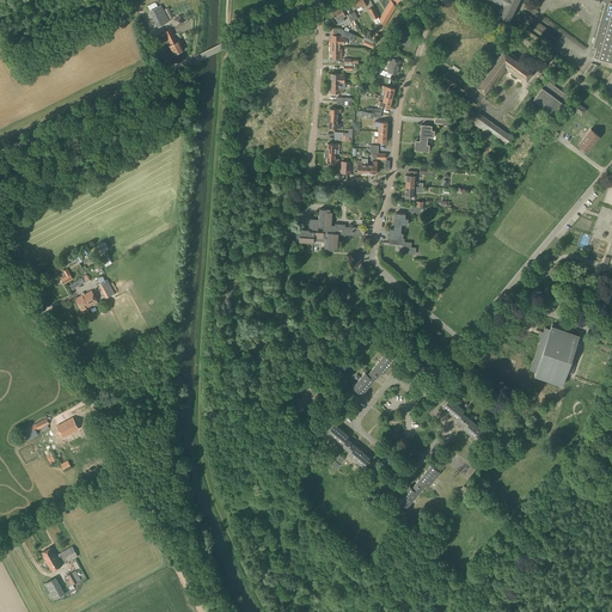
[(391,0),(380,19),(384,26),(396,6),(391,0)]
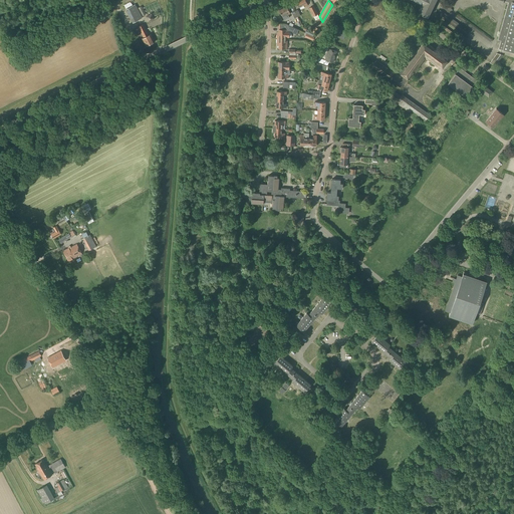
[(513,0),(413,0),(423,4),(419,12),(428,17),(436,0),(484,0),(503,5),(504,0),(509,2),(498,40),(501,41),(499,49),(513,53),(513,0)]
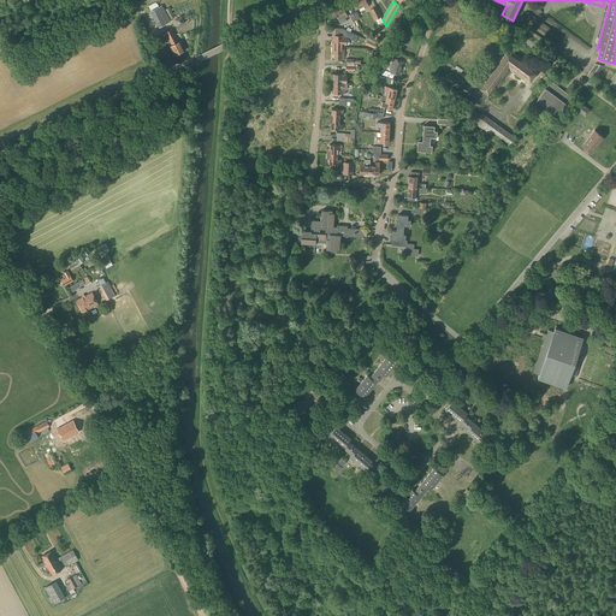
[(159,6),(158,4),(149,7),(150,11),(159,28),(171,22),(163,5),(159,6)]
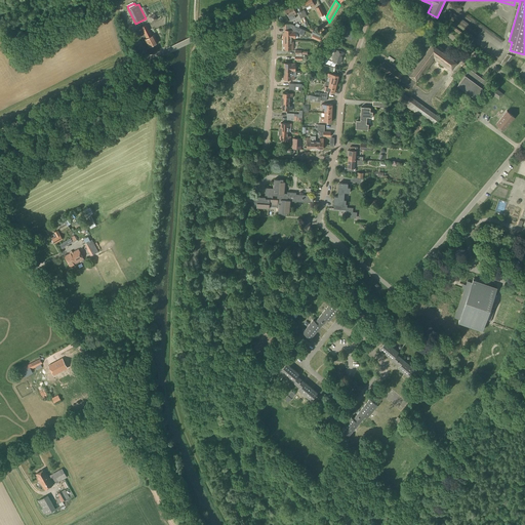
[(453,7),(460,13),(463,10),(456,4),(453,7)]
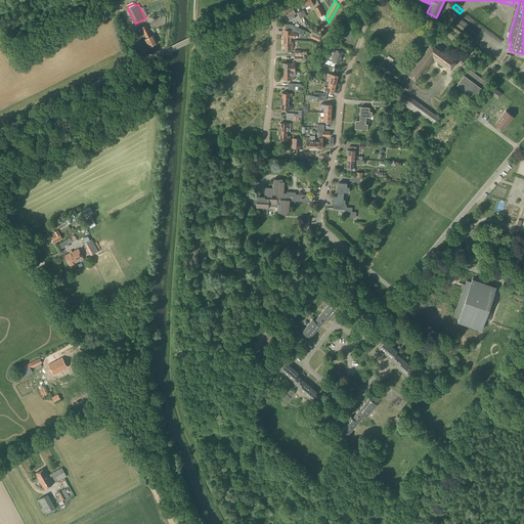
[(319,16),(324,14),(320,5),(315,8),(319,16)]
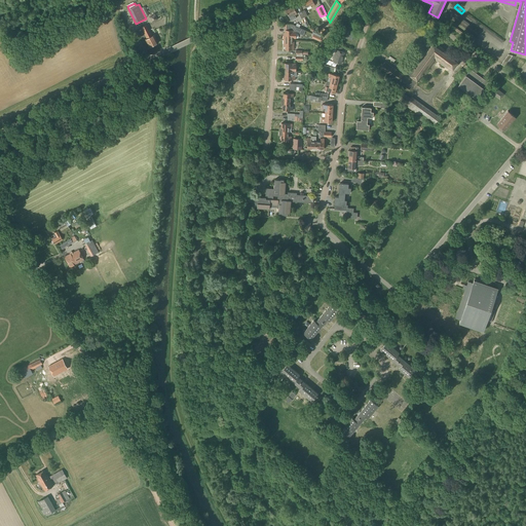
[(291,21),(296,17),(295,15),(297,13),(294,6),(286,10),(291,21)]
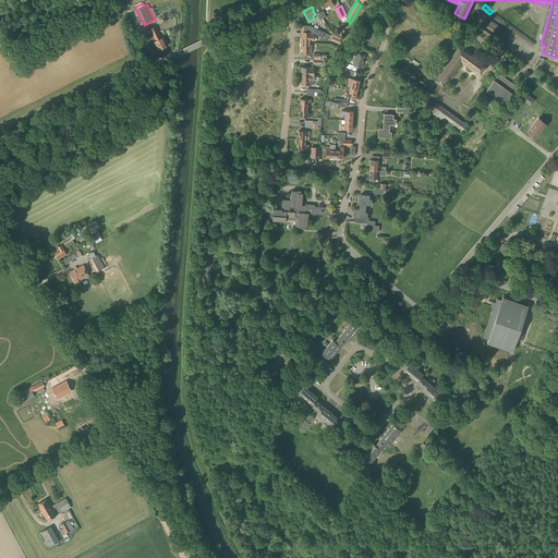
[(167,15),(160,17),(164,24),(169,21),(167,15)]
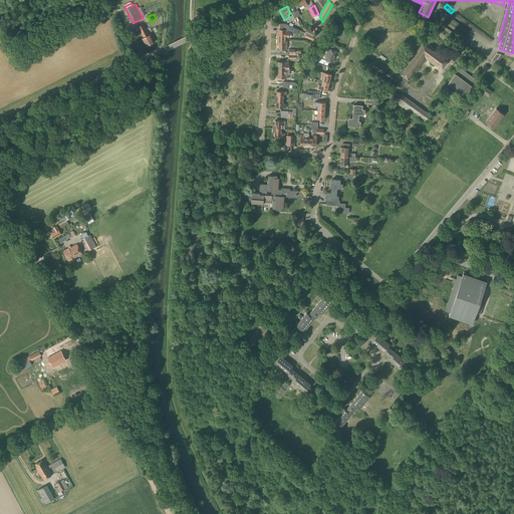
[(338,25),(337,19),(334,20),(335,25),(332,24),(331,28),(334,29),(333,30),(336,30),(334,36),(344,39),(346,32),(345,31),(346,28),(338,25)]
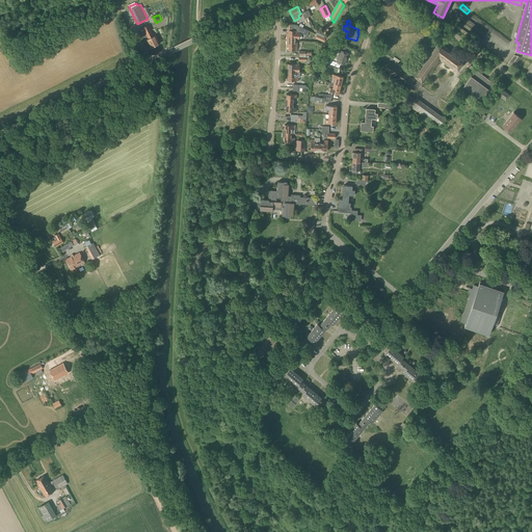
[(287,35),(287,41),(297,41),(297,40),(299,40),(299,32),(307,35),(309,30),(295,24),(295,30),(289,30),(289,35),(287,35)]
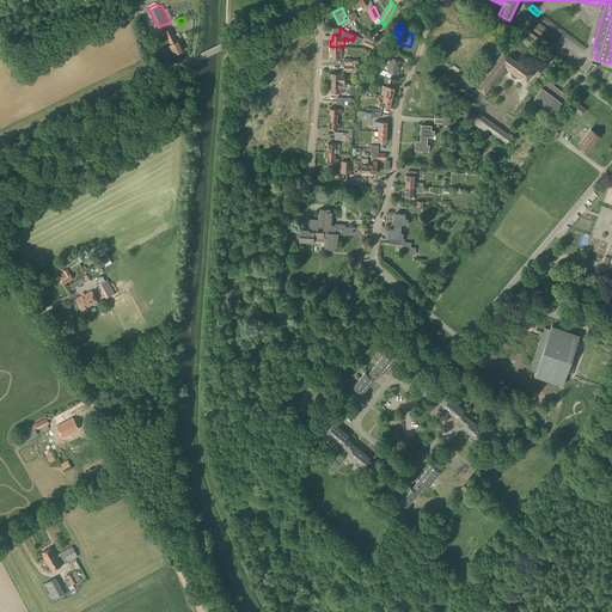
[(177,42),(171,29),(164,32),(171,46),(170,46),(175,55),(183,50),(178,41),(177,42)]
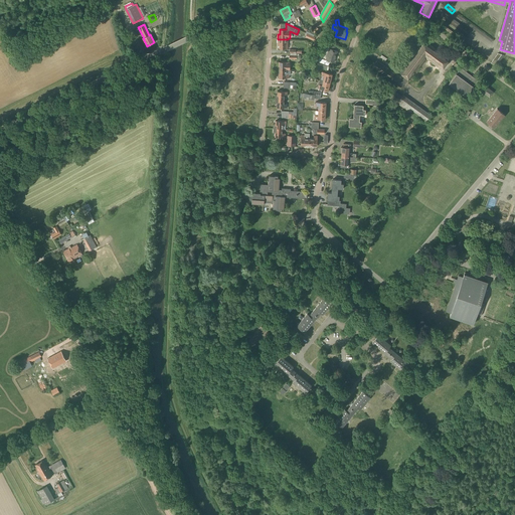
[(127,46),(123,38),(118,41),(123,49),(127,46)]
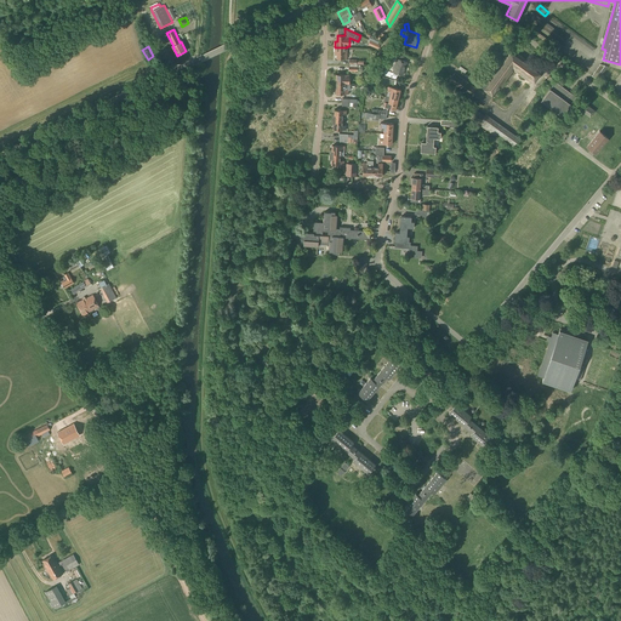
[(347,55),(347,47),(335,47),(335,53),(337,53),(337,60),(347,60),(347,55)]
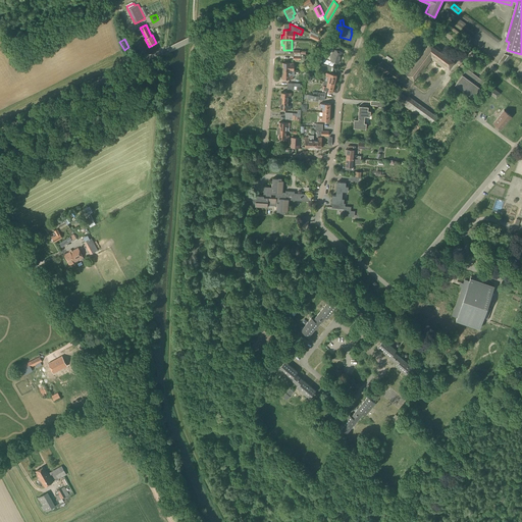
[(383,62),(378,68),(399,84),(407,89),(414,80),(416,82),(432,58),(449,70),(456,60),(430,42),(407,74),(408,75),(406,79),(383,62)]
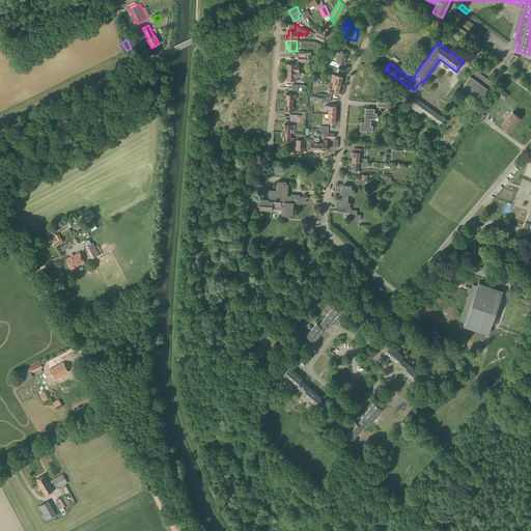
[(330,59),(328,64),(339,67),(340,63),(344,64),(348,53),(344,52),(346,49),(339,47),(338,50),(340,50),(336,61),(330,59)]
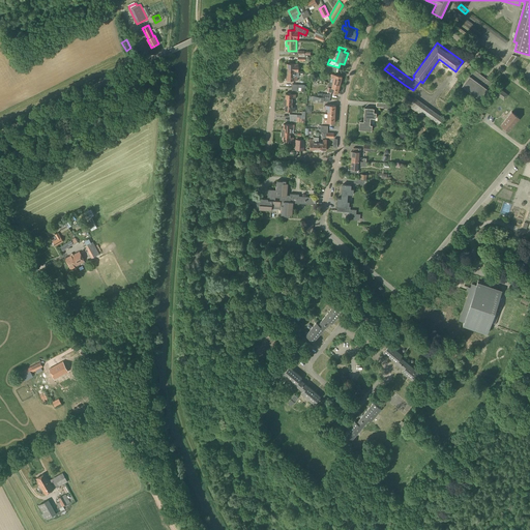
[(513,65),(519,57),(512,55),(505,65),(506,66),(508,67),(511,63),(513,65)]
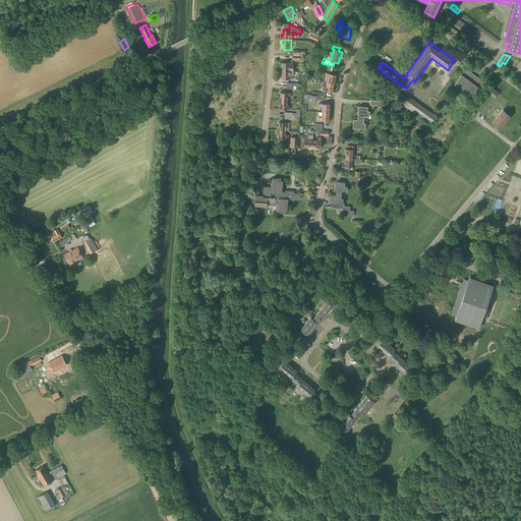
[(292,71),(292,66),(292,63),(282,62),(282,71),(289,71),(292,71)]
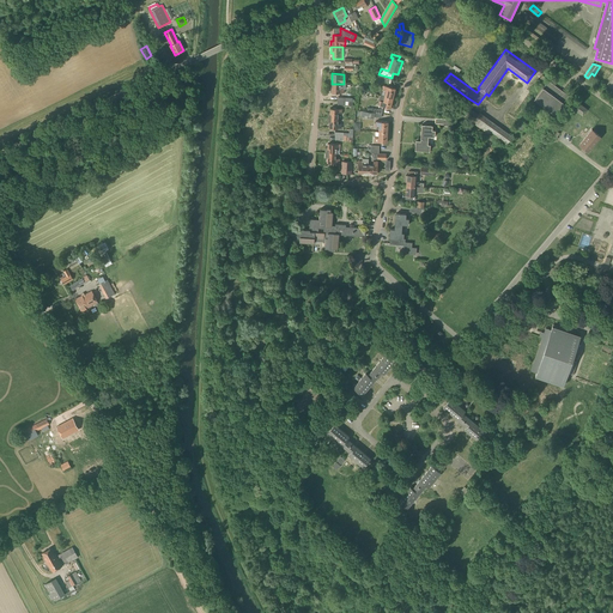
[(554,115),(569,96),(548,80),(534,99),(554,115)]
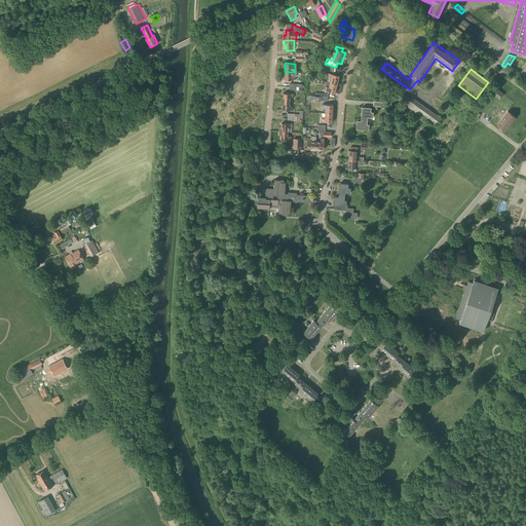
[(292,76),(292,72),(285,72),(285,80),(295,80),(295,76),(292,76)]
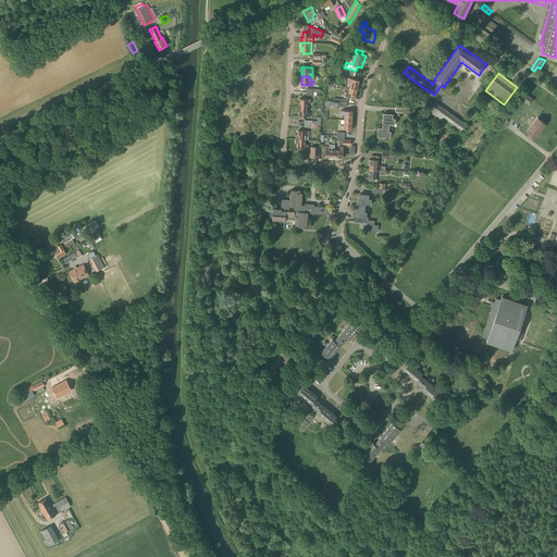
[(350,87),(357,89),(359,81),(348,77),(346,86),(350,87)]
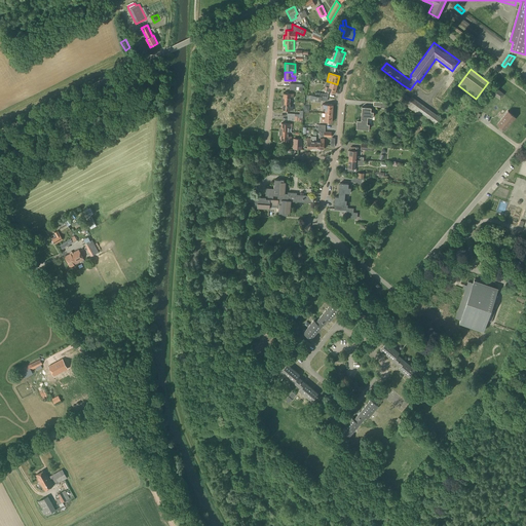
[(337,84),(331,82),(327,81),(325,90),(336,92),(337,84)]
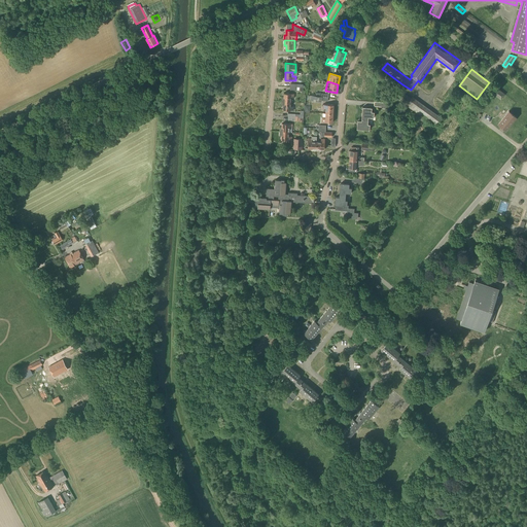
[(502,100),(506,95),(498,89),(494,95),(502,100)]
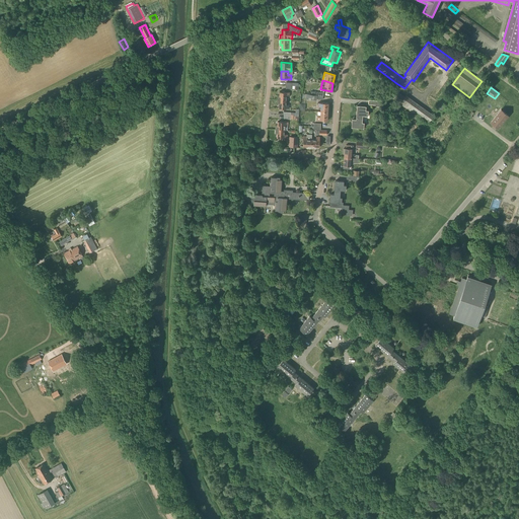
[(290,96),(290,92),(280,92),(280,95),(278,95),(278,100),(286,100),(287,96),(290,96)]
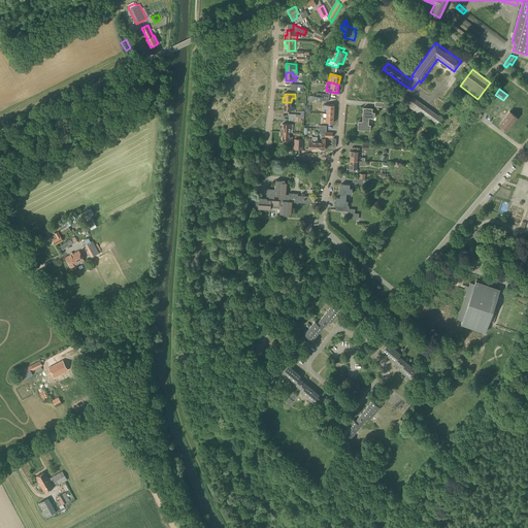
[(413,99),(404,94),(399,100),(407,106),(436,127),(442,118),(414,97),(413,99)]
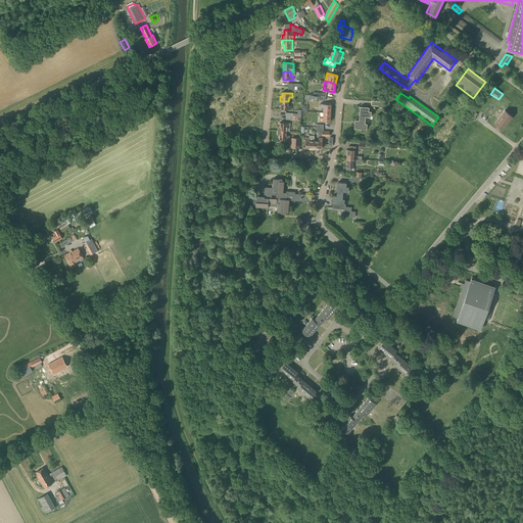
[(288,106),(288,101),(280,101),(280,105),(281,105),(281,109),(291,110),(291,106),(288,106)]
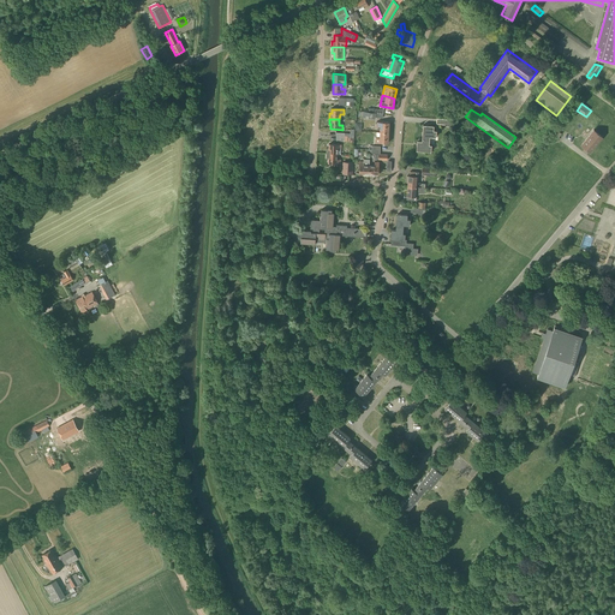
[(381,132),(389,133),(389,123),(377,123),(377,126),(381,127),(381,132)]
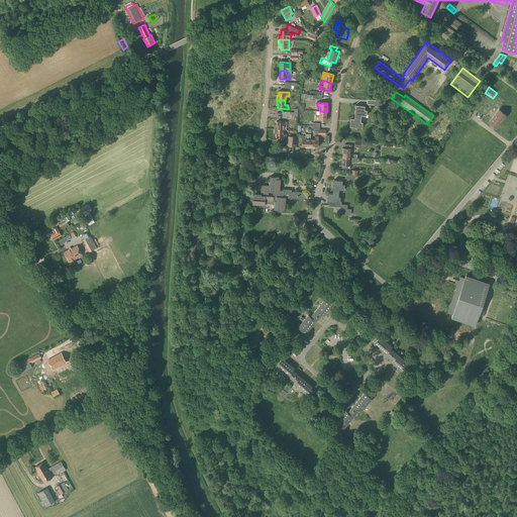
[(366,115),(367,110),(364,110),(365,106),(356,106),(355,119),(351,119),(350,127),(362,127),(363,122),(360,122),(360,115),(366,115)]
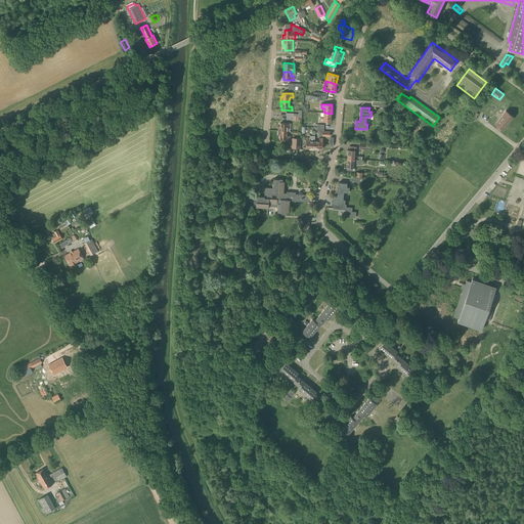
[(503,130),(514,118),(506,111),(495,124),(503,130)]
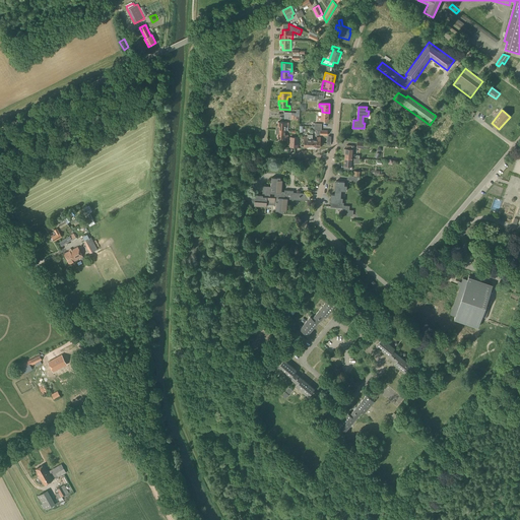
[(328,121),(329,113),(322,112),(321,117),(318,117),(318,121),(328,121)]
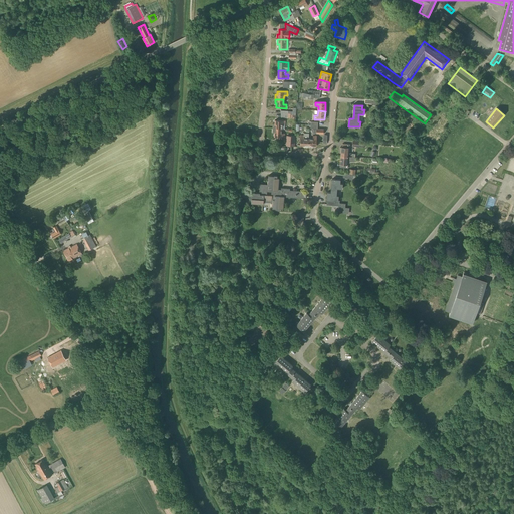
[(285,124),(285,120),(275,120),(275,123),(273,123),(273,129),(281,129),(284,130),(285,124)]
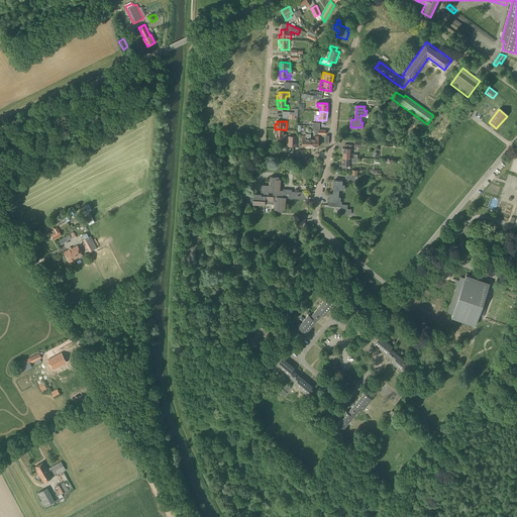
[(283,134),(283,129),(275,129),(275,134),(276,134),(276,137),(286,138),(286,134),(283,134)]
